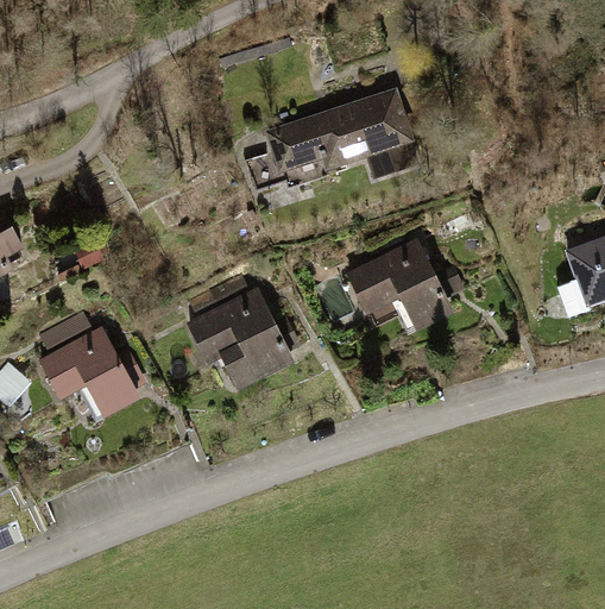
[(397,86),(264,130),(278,173),(320,159),(323,169),(415,139),(397,86)]
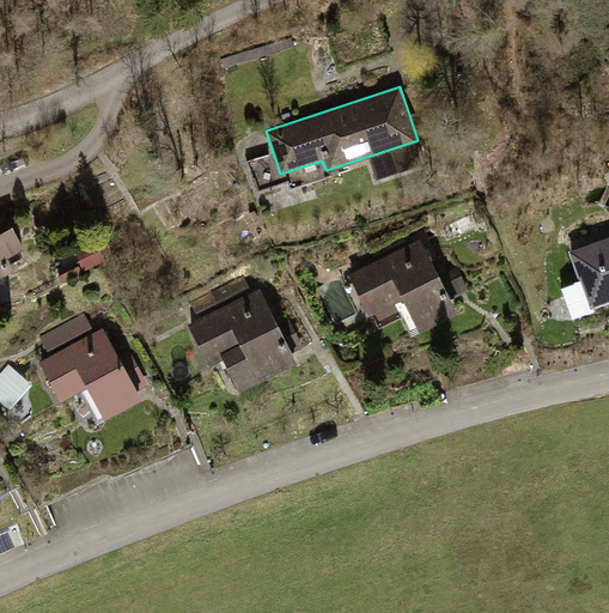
[(0,278),(13,271),(6,258),(23,248),(4,213),(0,216),(0,278)]
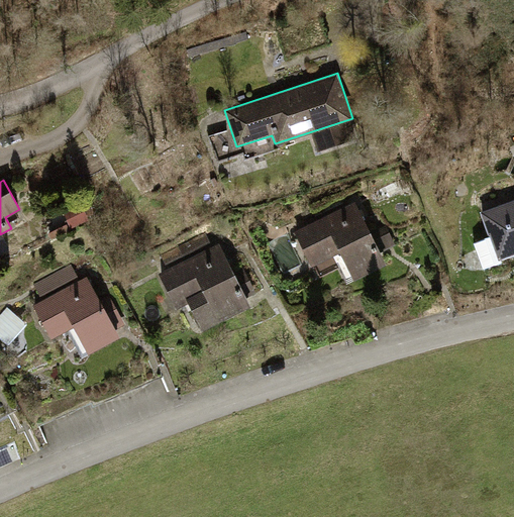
[(513,199),(479,212),(496,260),(513,252),(513,199)]
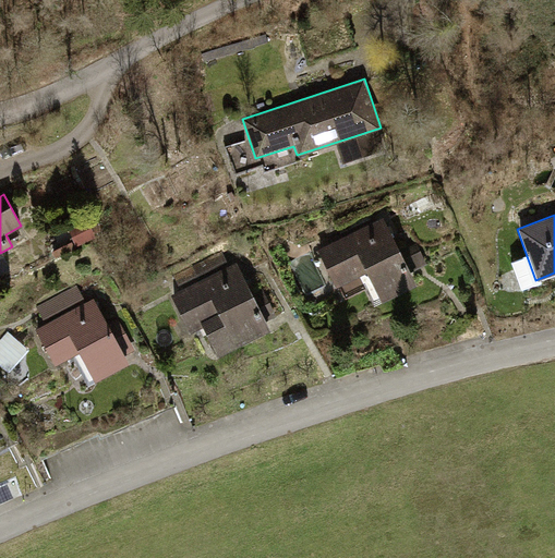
[(382,217),(316,250),(337,289),(369,273),(384,302),(417,286),(382,217)]
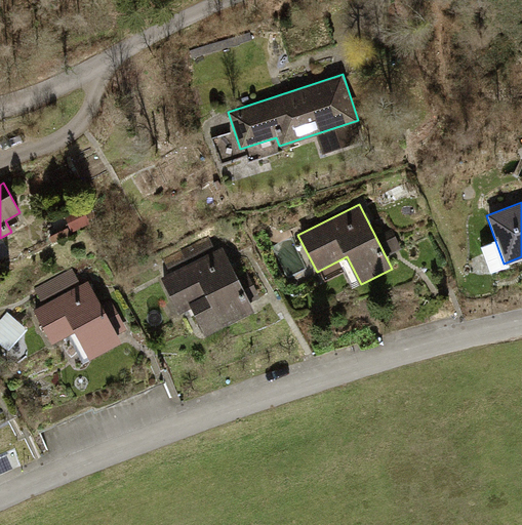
[(221,246),(160,278),(179,314),(191,308),(206,335),(254,310),(250,301),(258,297),(246,273),(238,277),(221,246)]
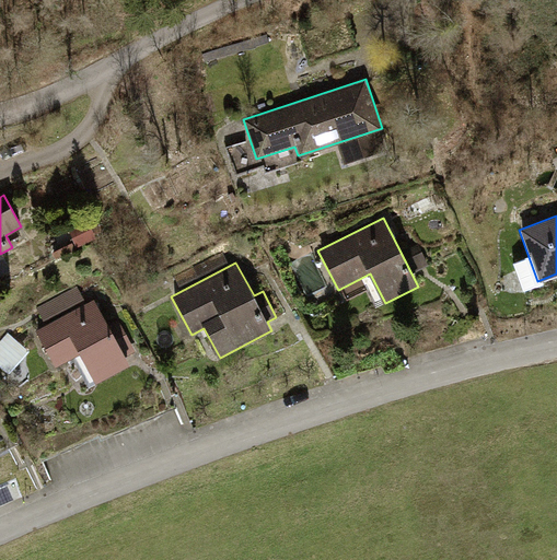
[(93,298),(34,329),(55,368),(80,354),(95,384),(129,365),(125,356),(134,351),(117,319),(107,324),(93,298)]
